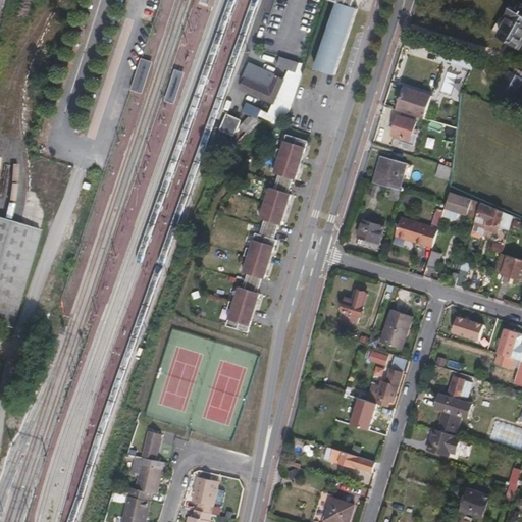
[(335,72),(359,4),(354,3),(354,0),(337,0),(316,65),(335,72)]
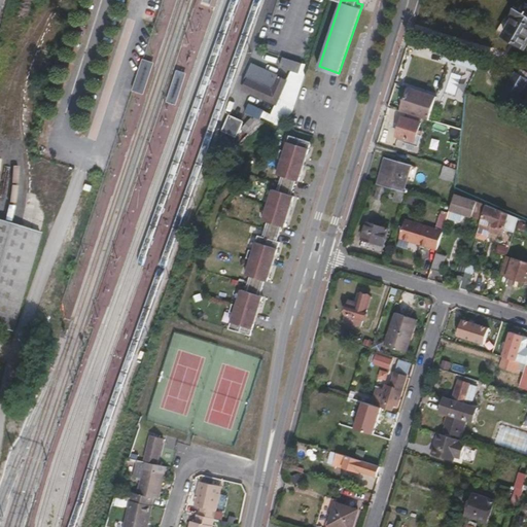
[(524,48),(526,43),(526,7),(520,4),(513,16),(511,14),(505,24),(510,27),(503,37),(524,48)]
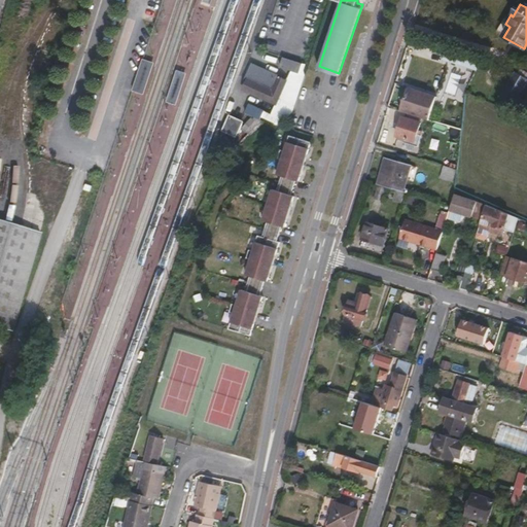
[(459,67),(462,59),(446,54),(444,62),(459,67)]
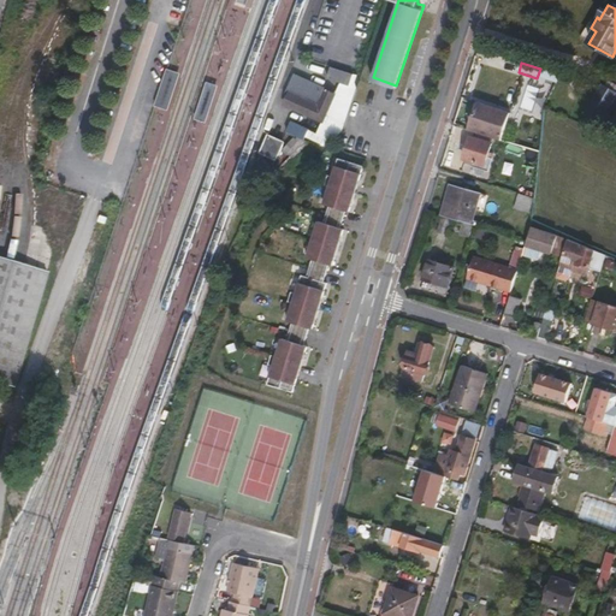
[(355,86),(359,75),(331,66),(329,77),(355,86)]
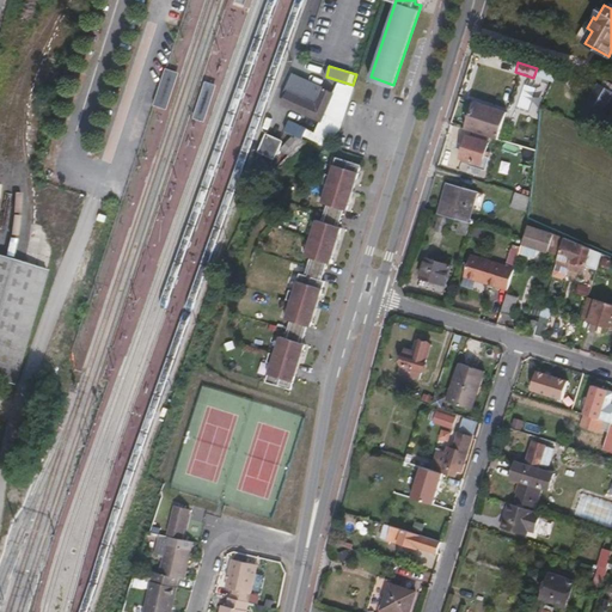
[(169,111),(181,74),(167,69),(155,106),(169,111)]
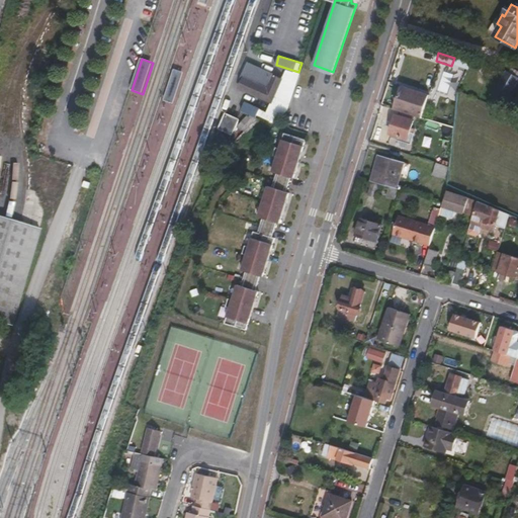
[(271,104),(281,81),(248,66),(238,88),(271,104)]
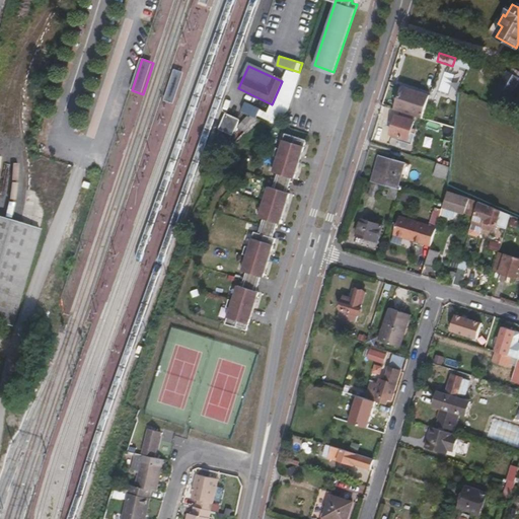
[(172,69),(165,100),(176,103),(182,71),(172,69)]
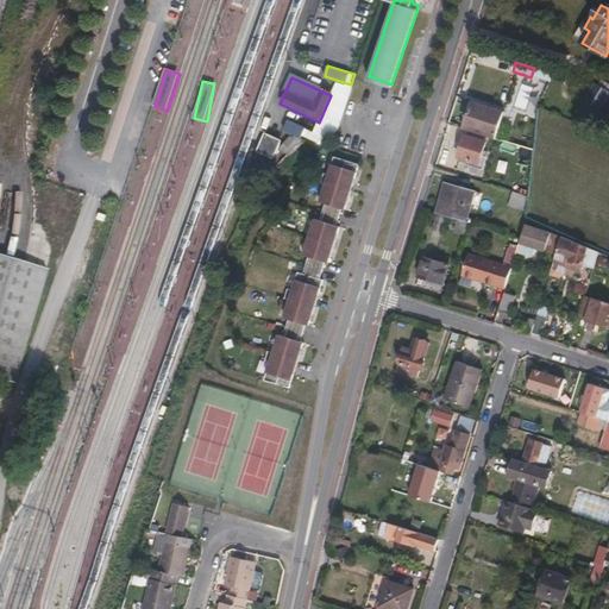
[(592,121),(608,94),(594,86),(579,112),(578,113),(592,121)]
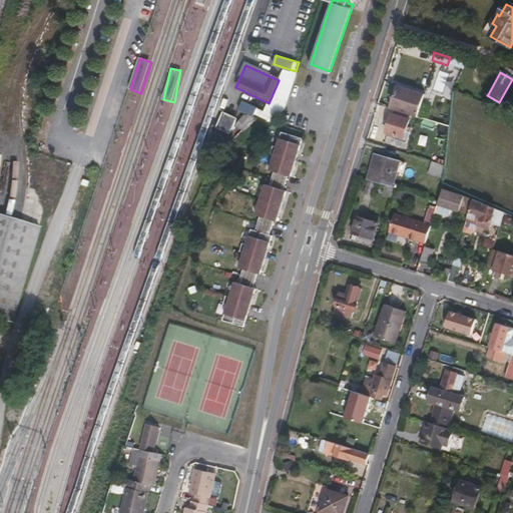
[(403,107),(409,89),(396,85),(391,103),(403,107)]
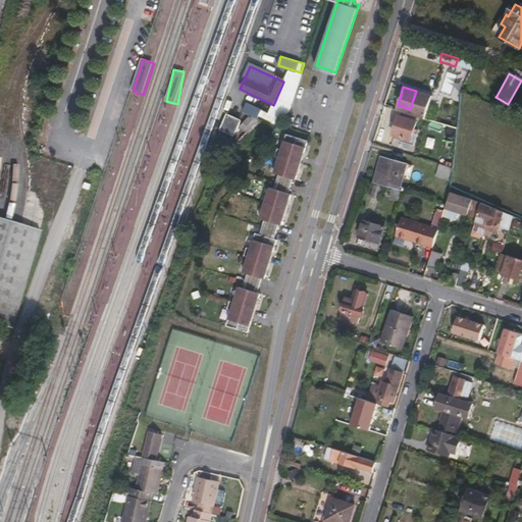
[(423,118),(430,95),(416,91),(410,109),(409,114),(423,118)]
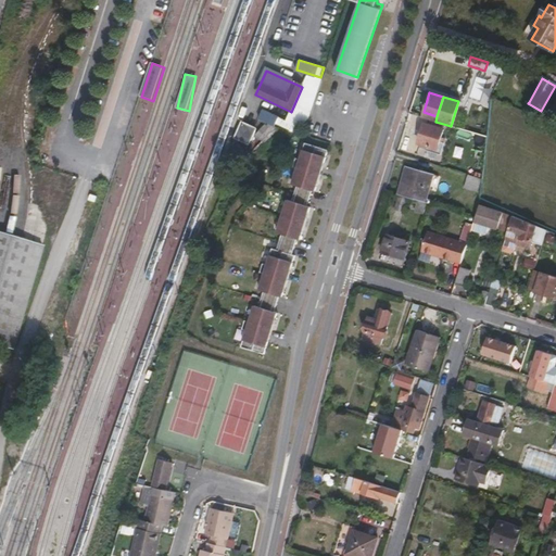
[(541,111),(528,103),(529,102),(528,101),(522,110),(536,118),(541,111)]
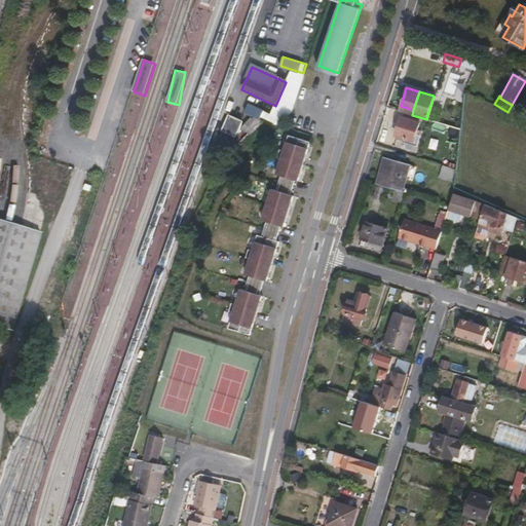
[(259,120),(263,111),(249,104),(245,113),(259,120)]
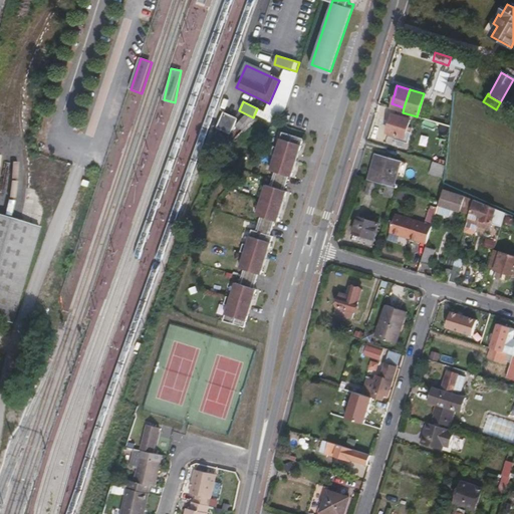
[(403,112),(404,107),(392,103),(390,108),(403,112)]
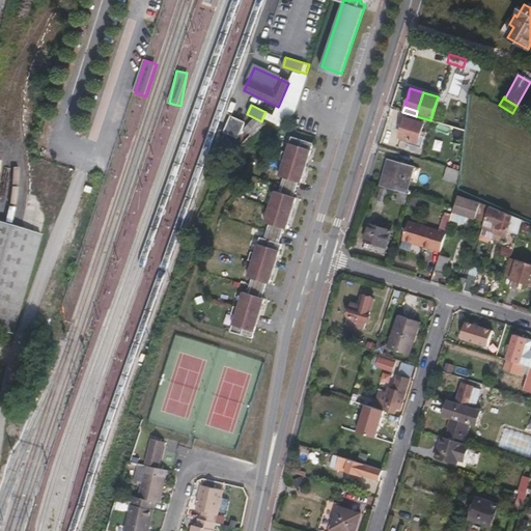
[(238,138),(244,122),(231,117),(224,132),(238,138)]
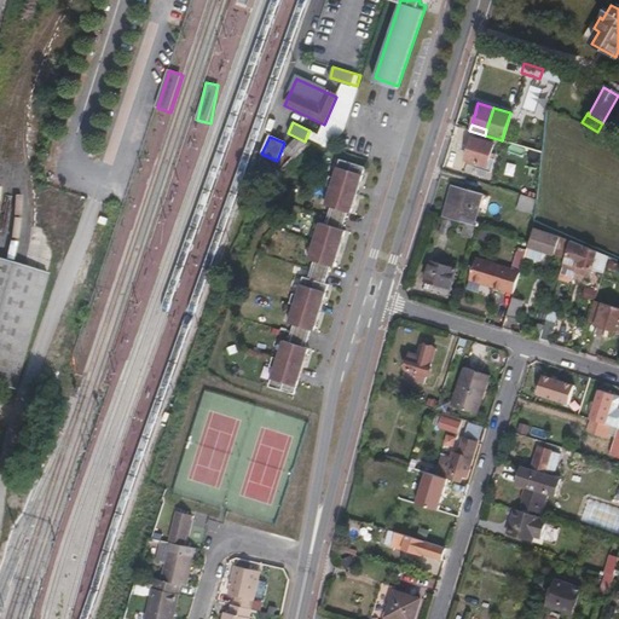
[(486,166),(493,144),(472,137),(464,158),(486,166)]
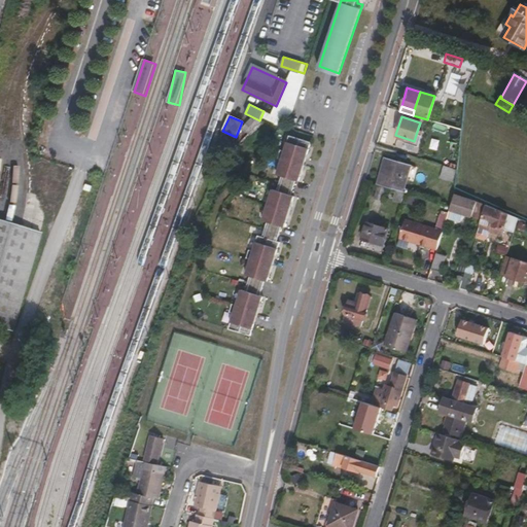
[(309,148),(312,139),(289,133),(285,148),(280,147),(278,155),(282,156),(304,164),(309,148)]
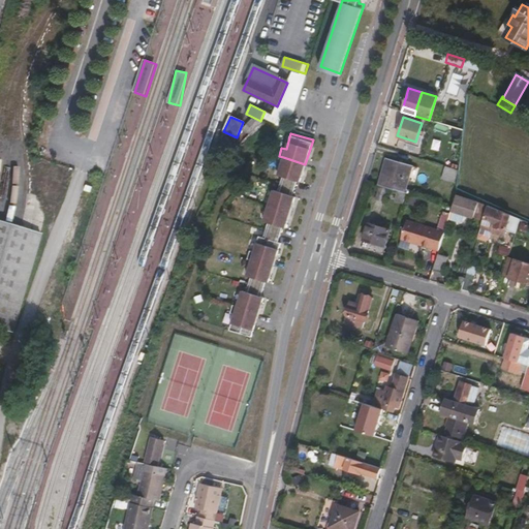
[(220,160),(225,150),(215,146),(211,156),(220,160)]
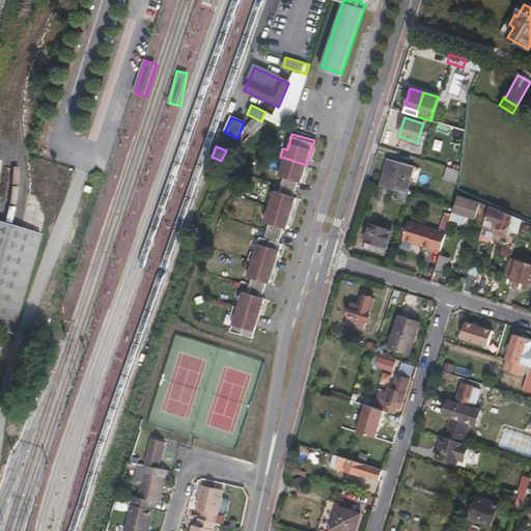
[(212,178),(219,162),(211,158),(203,174),(212,178)]
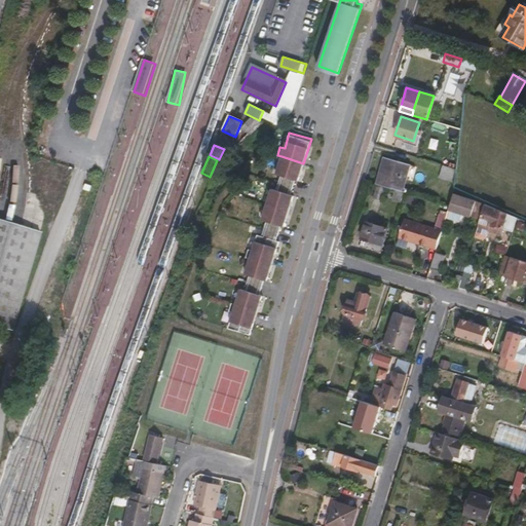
[(301,171),(303,163),(282,156),(276,172),(280,174),(278,181),(293,186),(296,178),(298,179),(301,171)]
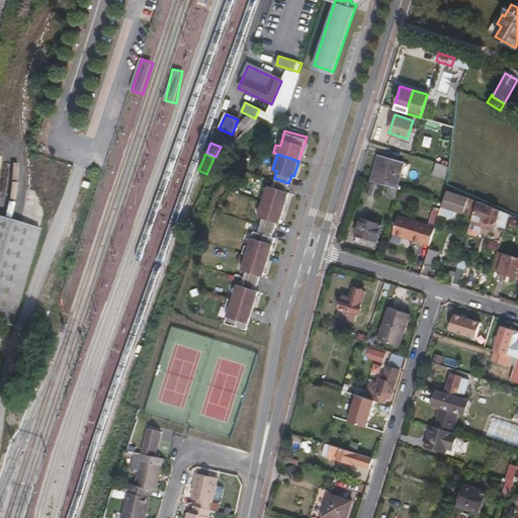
[(395,188),(403,162),(378,155),(370,180),(395,188)]
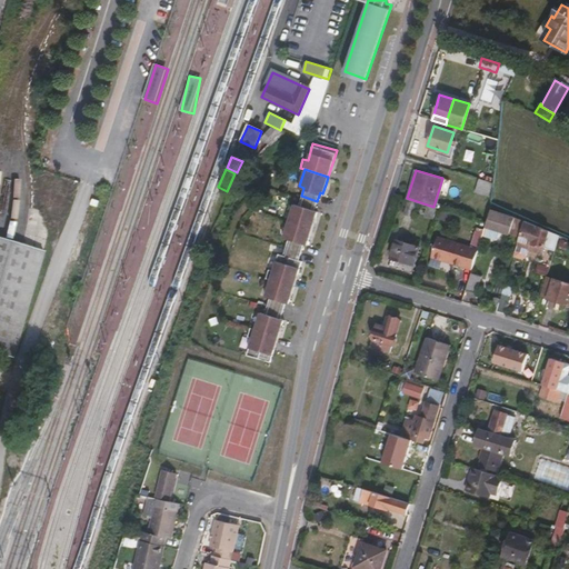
[(488,197),(492,183),(479,179),(476,192),(488,197)]
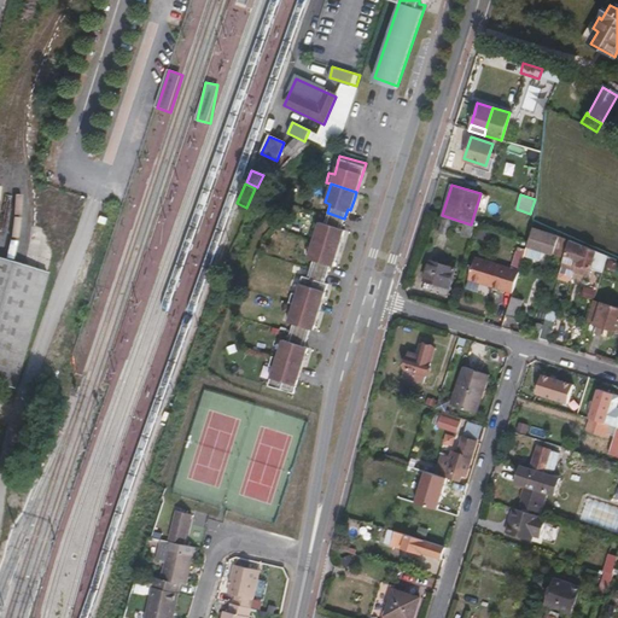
[(343,235),(345,227),(342,226),(344,219),(327,213),(325,221),(320,220),(314,238),(339,245),(343,235)]
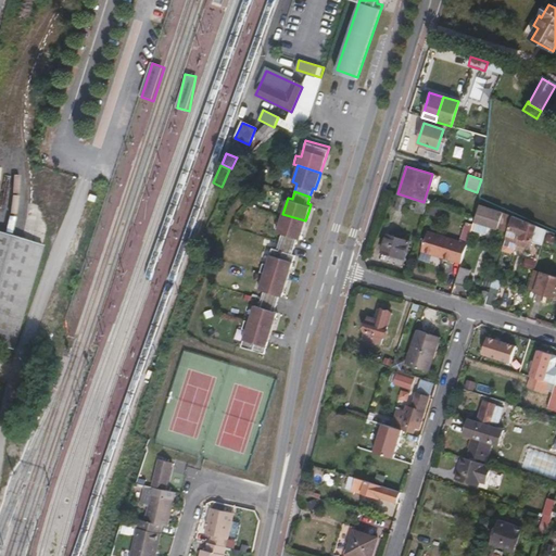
[(401,213),(405,199),(396,197),(392,210),(401,213)]
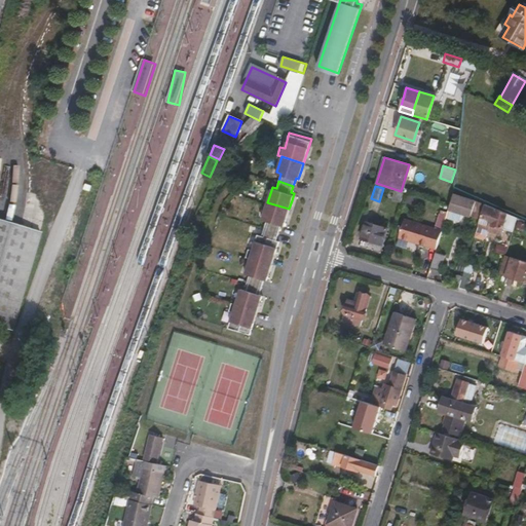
[(400,202),(402,194),(393,192),(391,200),(400,202)]
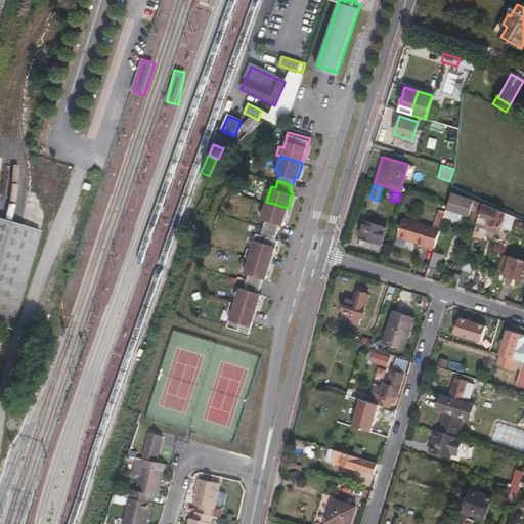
[(477,218),(482,204),(474,200),(474,202),(453,194),(448,210),(460,214),(469,216),(477,218)]
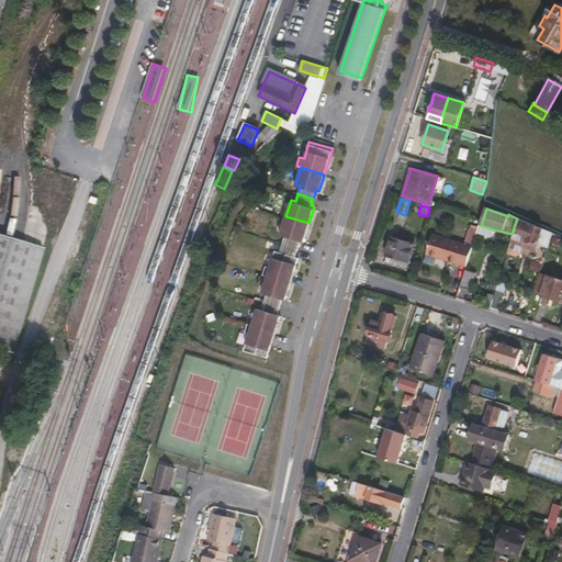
[(306,232),(308,223),(285,216),(280,233),(284,235),(282,243),(298,247),(301,239),(303,240),(306,232)]
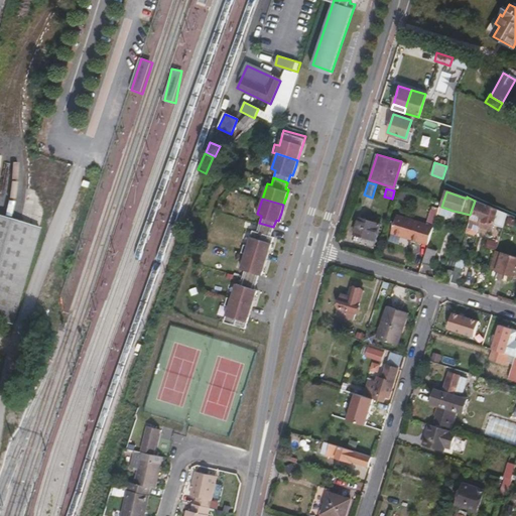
[(493,226),(498,211),(476,201),(469,222),(480,226),(481,222),(493,226)]
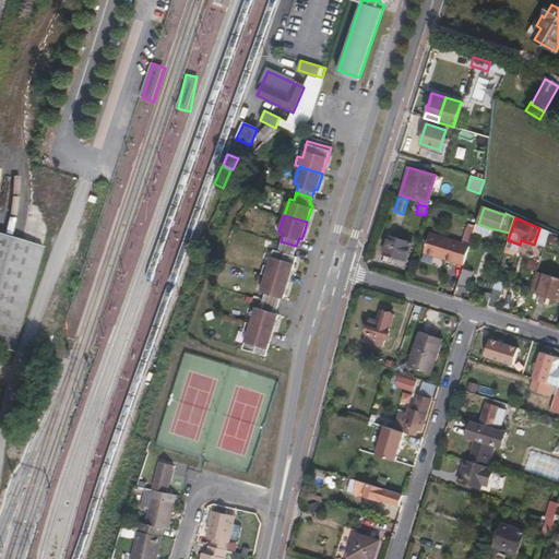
[(488,235),(490,228),(478,224),(476,223),(473,232),(485,236),(488,235)]
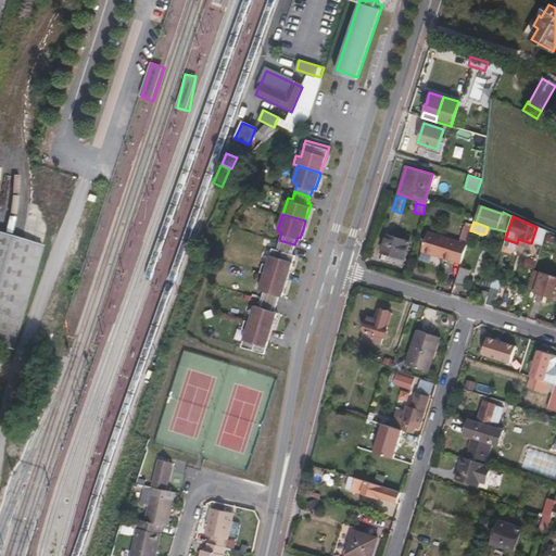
[(452,262),(458,242),(426,231),(420,252),(452,262)]
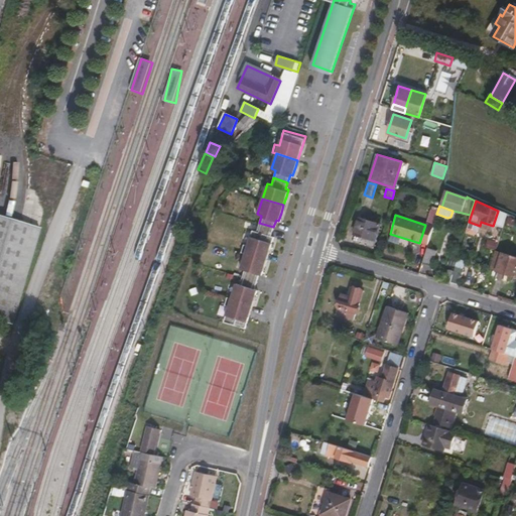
[(0,321),(12,326),(40,229),(17,222),(6,219),(0,217),(0,321)]
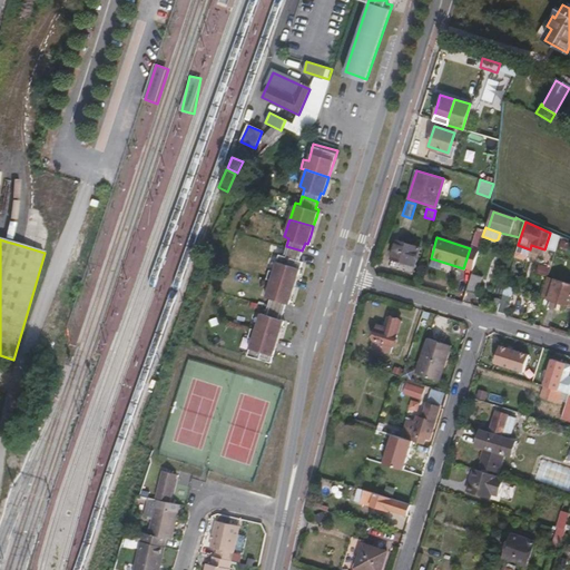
[(410,274),(419,247),(396,241),(387,266),(410,274)]
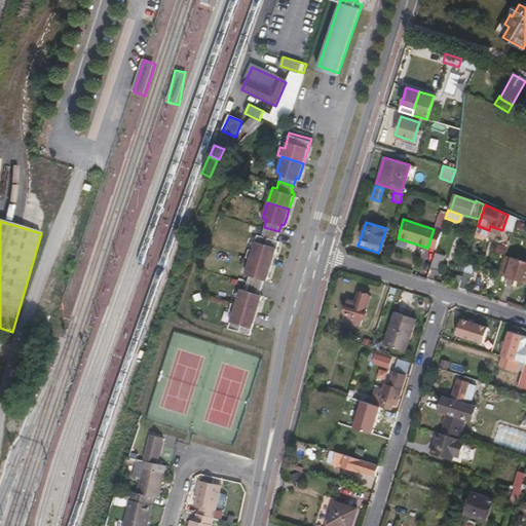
[(486,238),(489,230),(478,226),(475,237),(483,240),(486,238)]
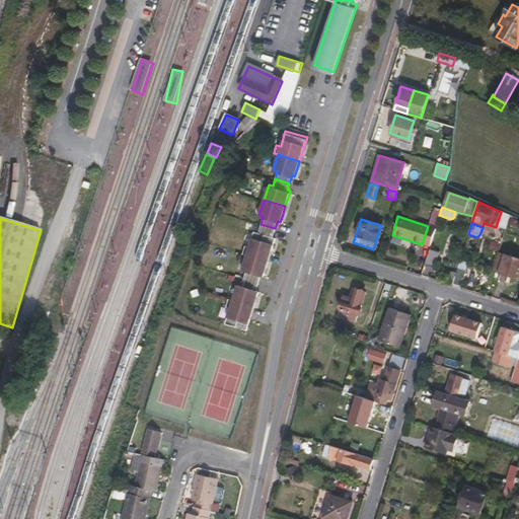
[(272,247),(276,236),(273,235),(275,228),(261,224),(258,231),(254,229),(249,245),(244,244),(242,252),(246,254),(268,261),(272,247)]
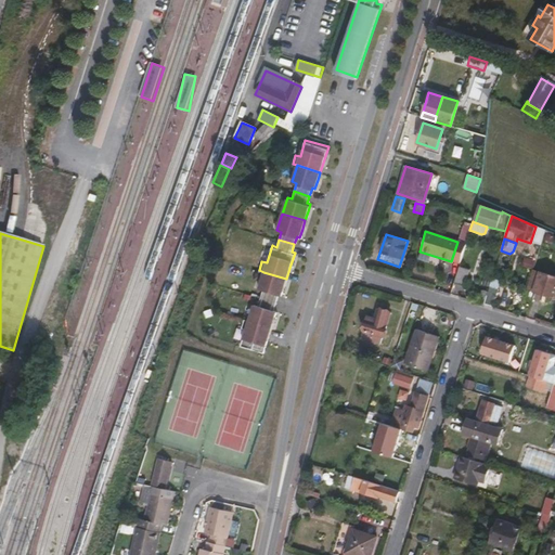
[(526,255),(524,266),(533,268),(536,256),(526,255)]
